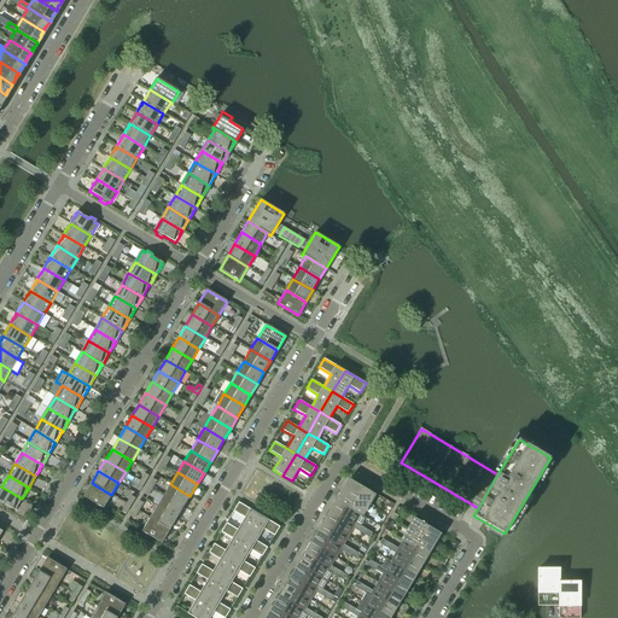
[(349,478),(342,490),(344,491),(366,505),(373,494),(372,493),(351,481),(349,478)]
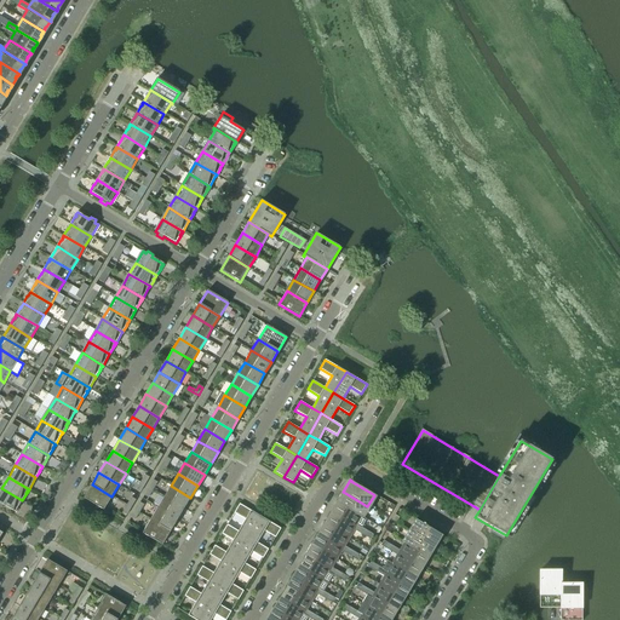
[(103,510),(112,497),(92,484),(84,498),(103,510)]
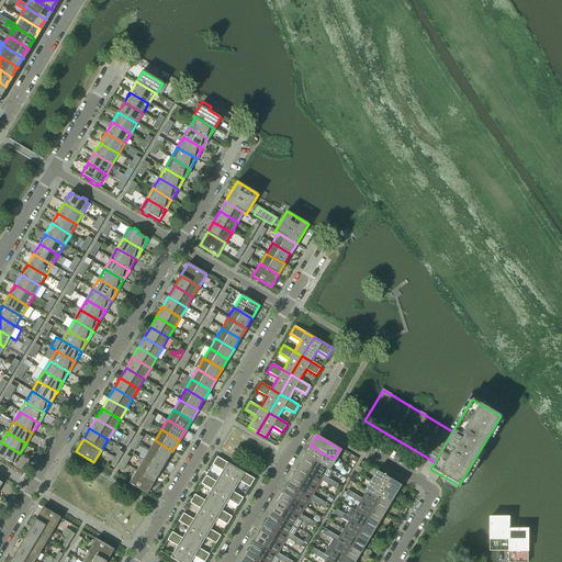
[(172,451),(155,440),(148,450),(167,461),(172,451)]
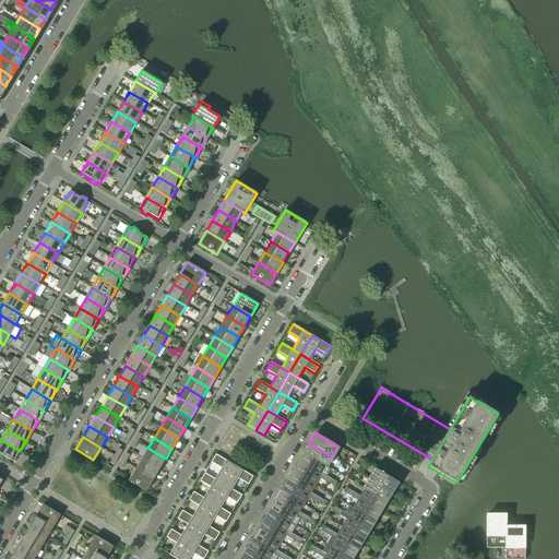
[(20,451),(1,440),(0,442),(0,456),(1,458),(3,455),(13,462),(18,455),(18,454),(19,453),(20,451)]
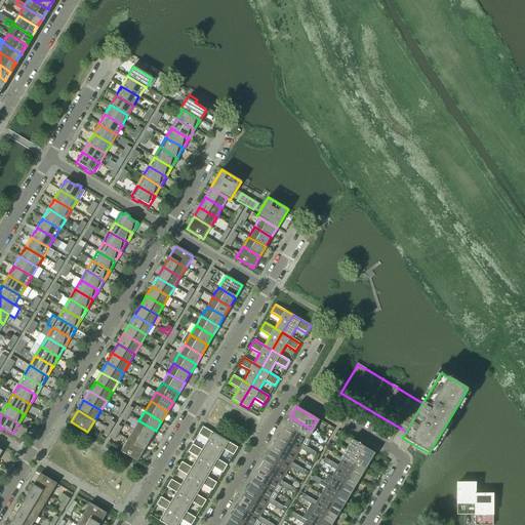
[(290,416),(285,425),(287,427),(306,437),(311,429),(292,417),(290,416)]
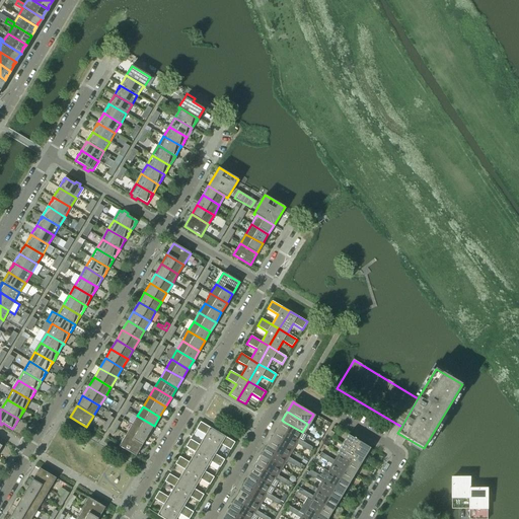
[(154,426),(137,416),(132,425),(148,435),(154,426)]
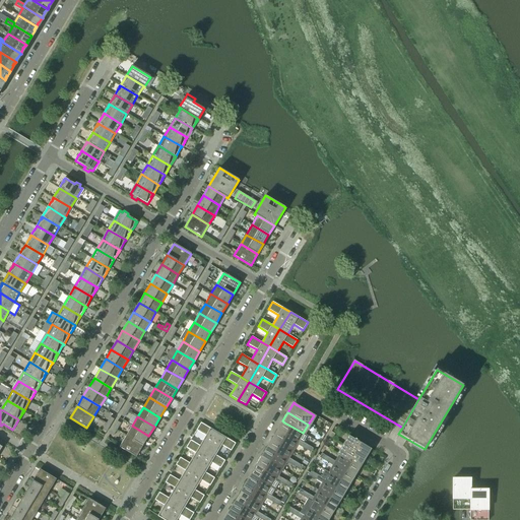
[(282,420),(277,430),(279,431),(298,442),(297,444),(304,448),(306,444),(304,442),(308,436),(303,433),(284,423),(282,420)]
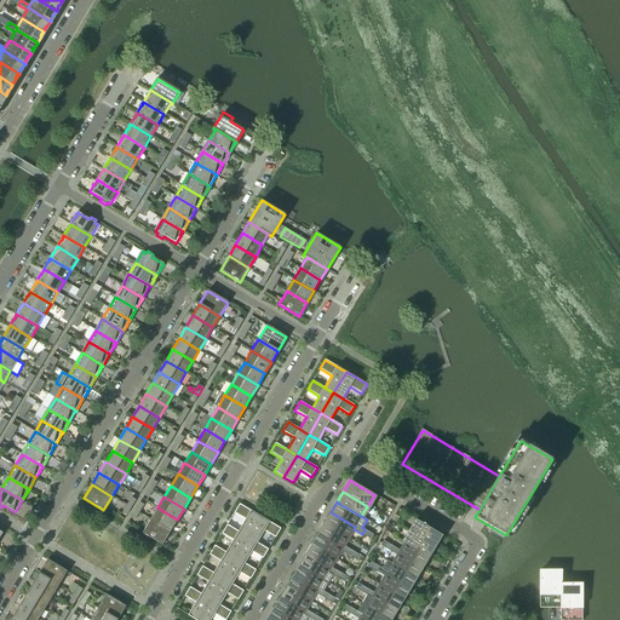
[(247,537),(260,516),(239,504),(234,512),(246,520),(239,532),(247,537)]
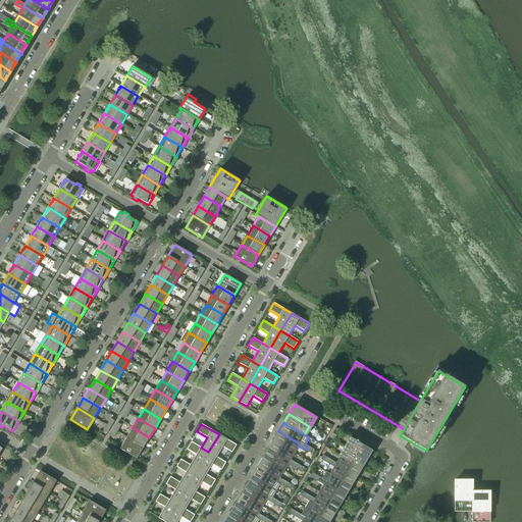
[(324,426),(321,432),(326,435),(330,430),(329,430),(324,426)]
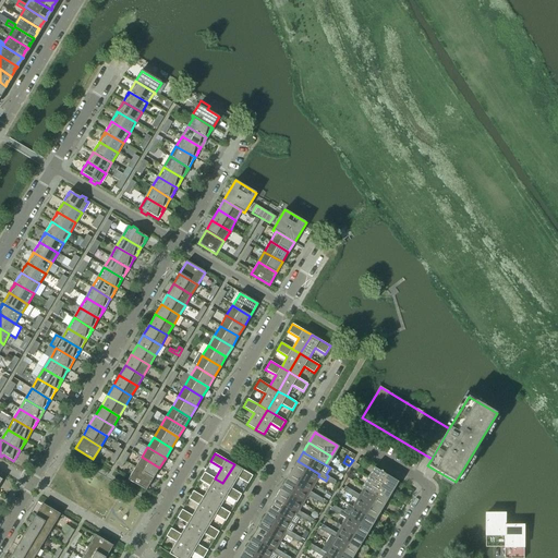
[(159,468),(142,457),(135,468),(154,477),(159,468)]
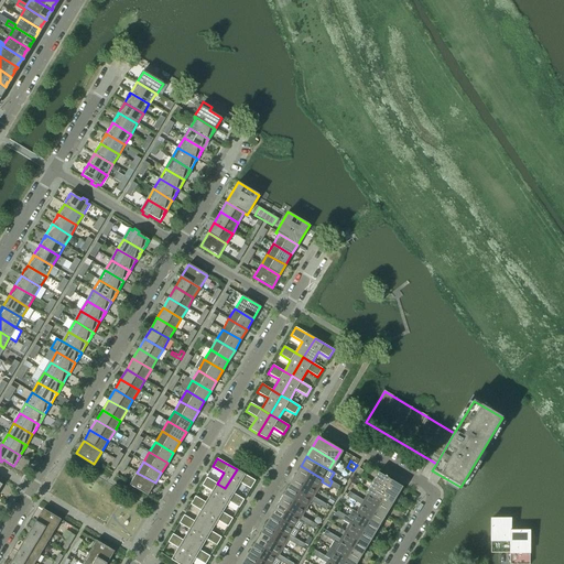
[(301,466),(295,476),(297,477),(317,489),(318,487),(322,481),(323,479),(303,467),(301,466)]
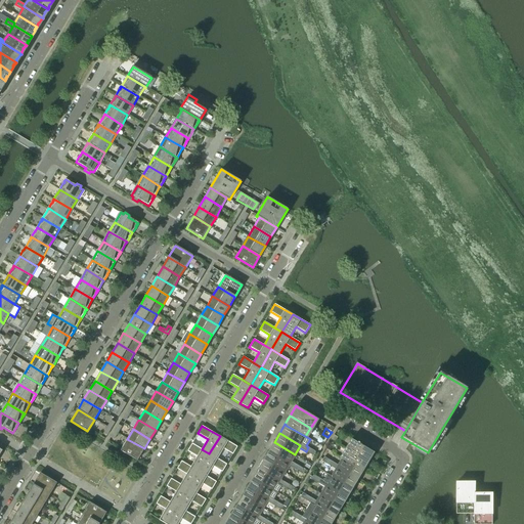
[(237,446),(220,436),(209,453),(217,459),(223,448),(232,454),(237,446)]
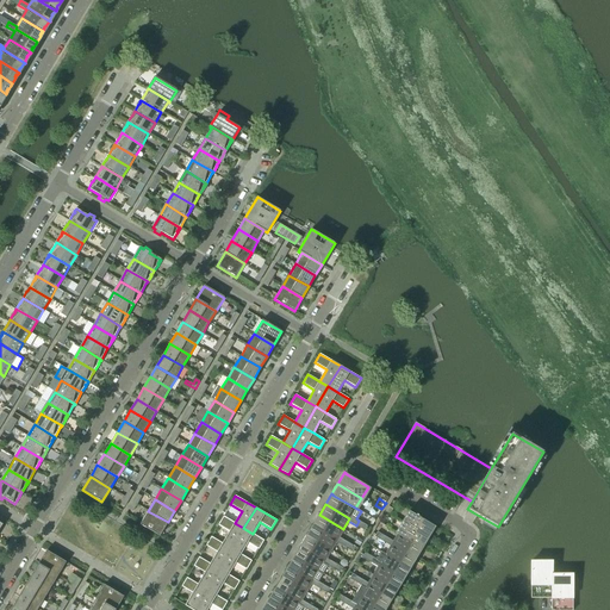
[(375,520),(379,514),(373,510),(368,516),(375,520)]
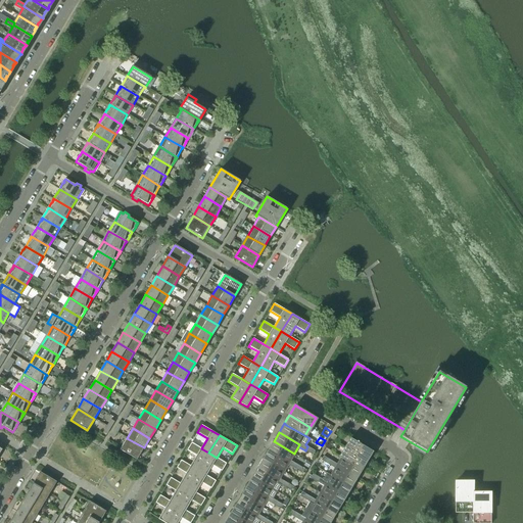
[(144,447),(127,438),(120,449),(137,460),(144,447)]
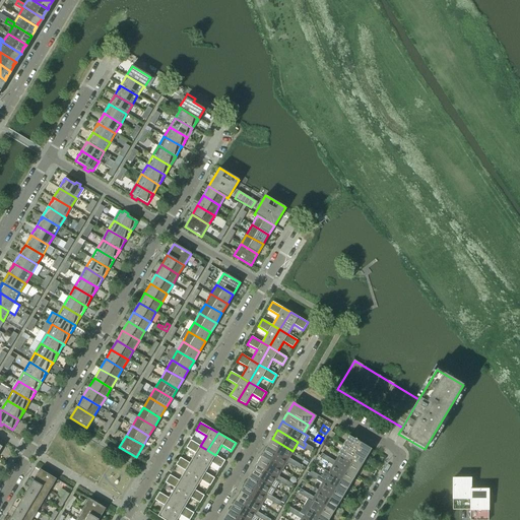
[(350,437),(345,446),(364,457),(366,458),(371,449),(369,448),(351,437),(350,437)]
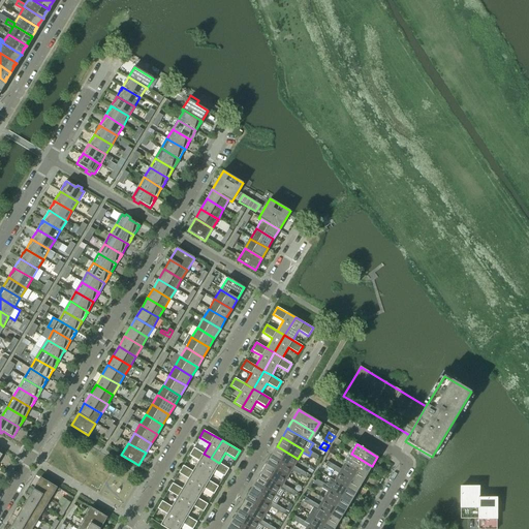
[(277,446),(271,455),(273,457),(292,468),(290,470),(298,474),(301,470),(293,466),(297,461),(298,459),(279,447),(277,446)]
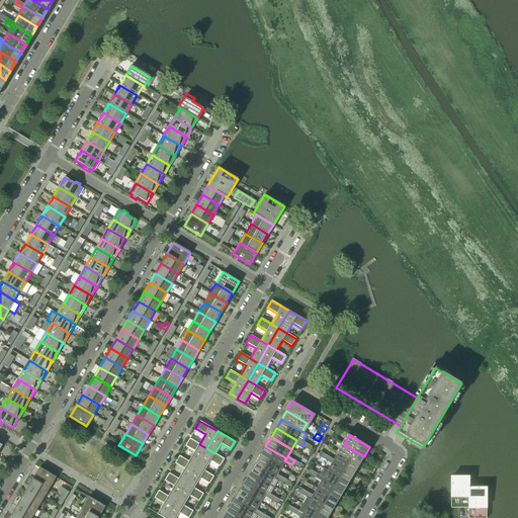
[(196,465),(206,448),(199,444),(189,438),(185,446),(194,451),(189,461),(196,465)]
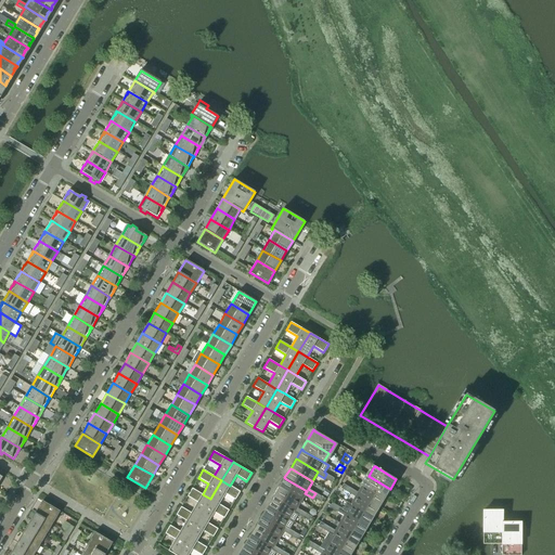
[(333,480),(334,478),(326,474),(324,478),(332,482),(333,480)]
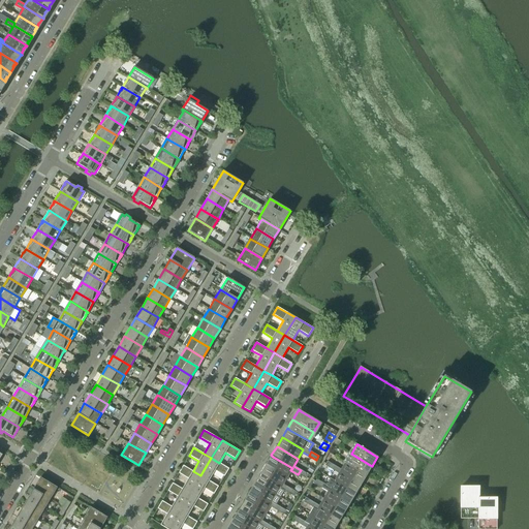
[(372,466),(351,454),(345,463),(367,475),(372,466)]
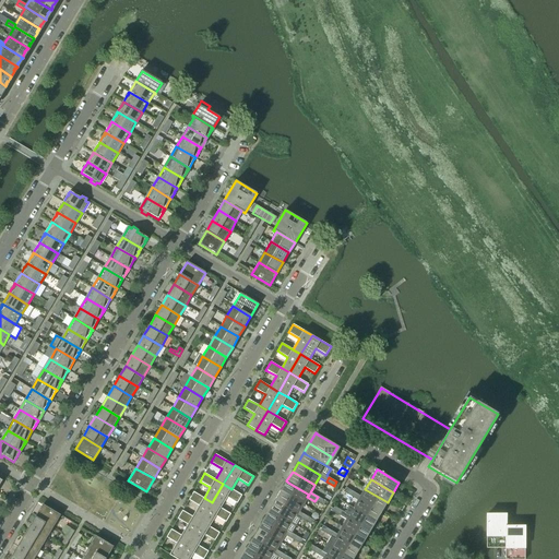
[(286,480),(281,490),(283,491),(292,497),(302,504),(302,503),(307,497),(309,495),(288,483),(286,480)]
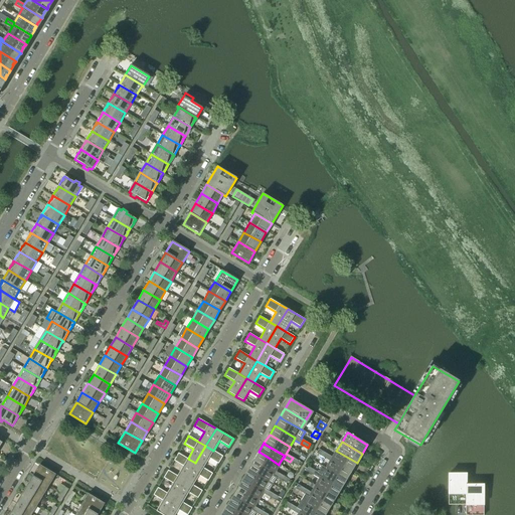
[(223,457),(213,451),(205,446),(195,463),(203,468),(209,458),(218,464),(223,457)]
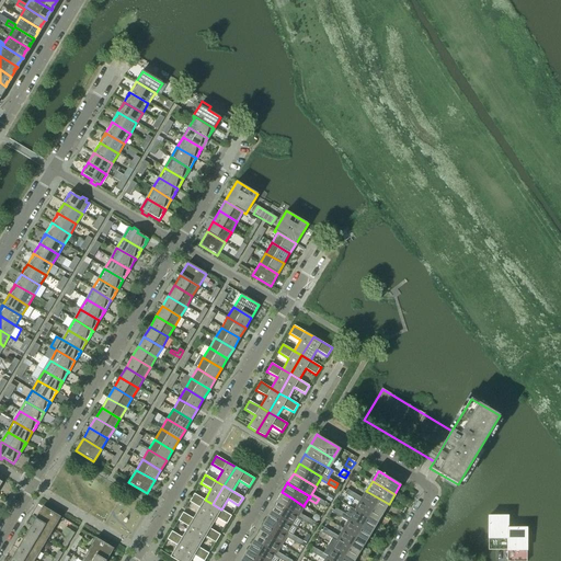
[(352,497),(355,494),(347,489),(345,491),(344,493),(352,497)]
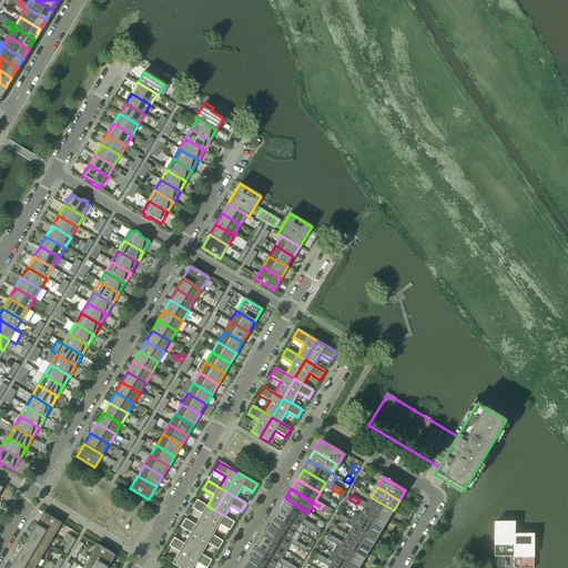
[(359,500),(356,504),(364,509),(365,507),(386,519),(388,520),(394,510),(371,497),(366,505),(359,500)]
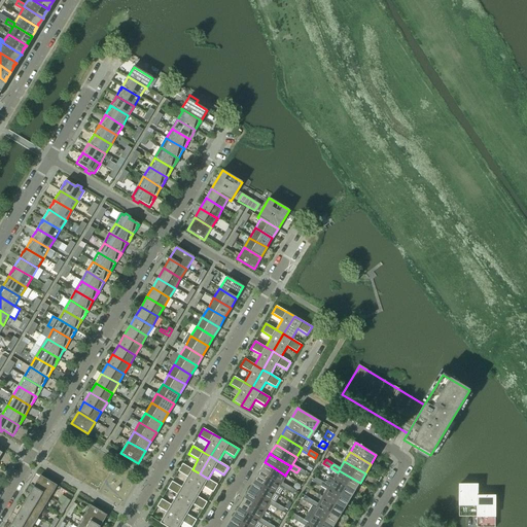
[(265,462),(259,471),(280,484),(279,486),(283,489),(286,490),(288,486),(281,482),(285,476),(275,468),(267,463),(265,462)]
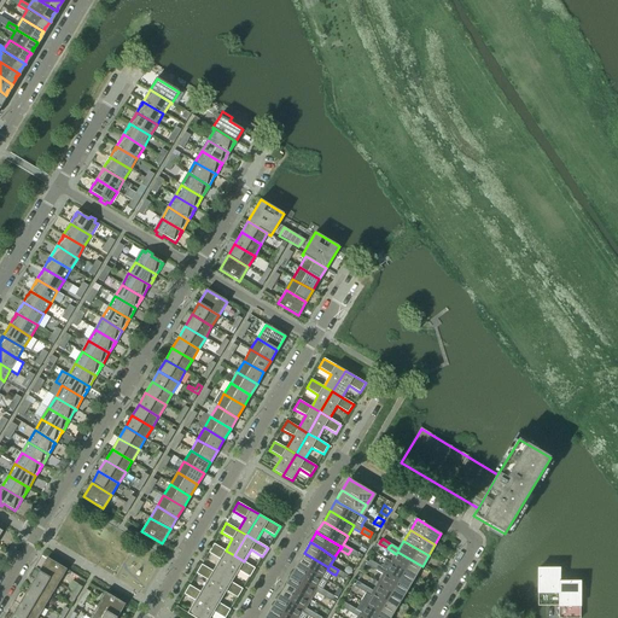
[(234,555),(226,551),(214,543),(209,553),(220,559),(213,571),(222,577),(234,555)]
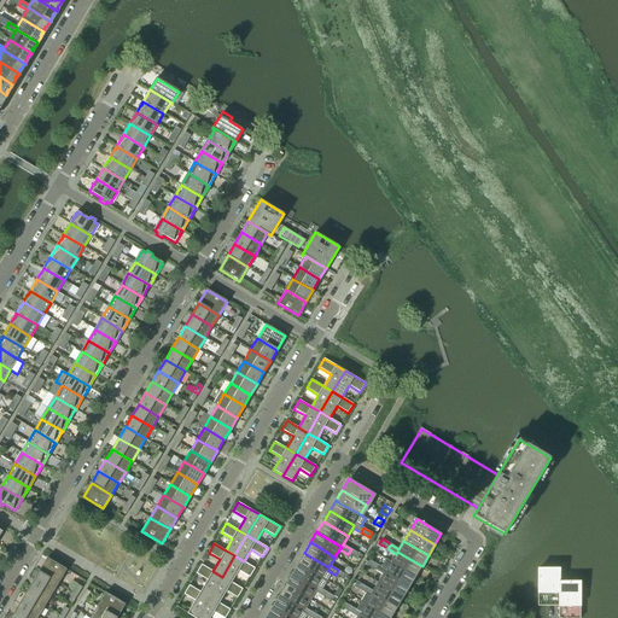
[(360,554),(351,549),(348,554),(356,559),(357,557),(360,554)]
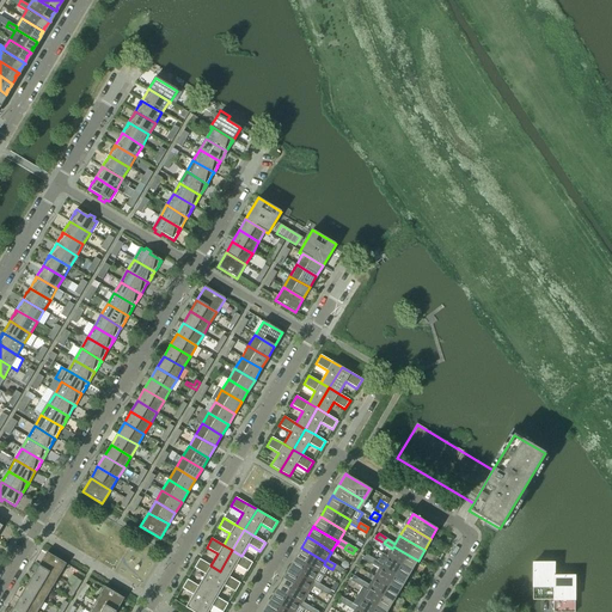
[(387,556),(387,557),(409,569),(411,570),(418,561),(416,560),(393,546),(392,549),(387,556)]
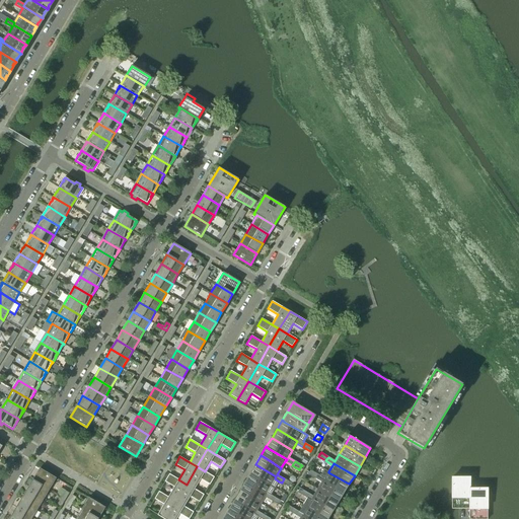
[(276,476),(255,464),(249,473),(275,489),(279,482),(275,478),(276,476)]
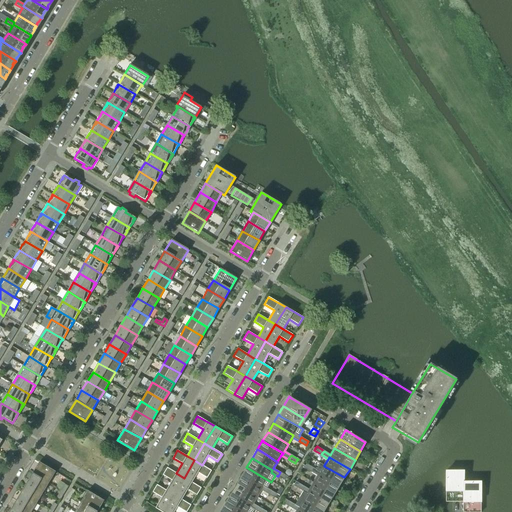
[(211,471),(202,465),(194,460),(184,478),(192,482),(197,472),(207,478),(211,471)]
